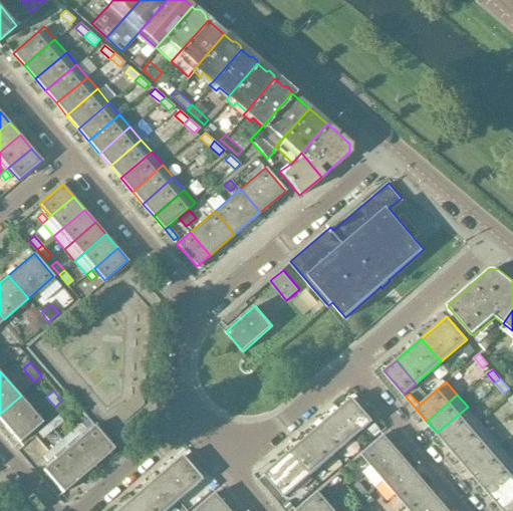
[(21,396),(0,414),(0,418),(20,442),(42,422),(21,396)]
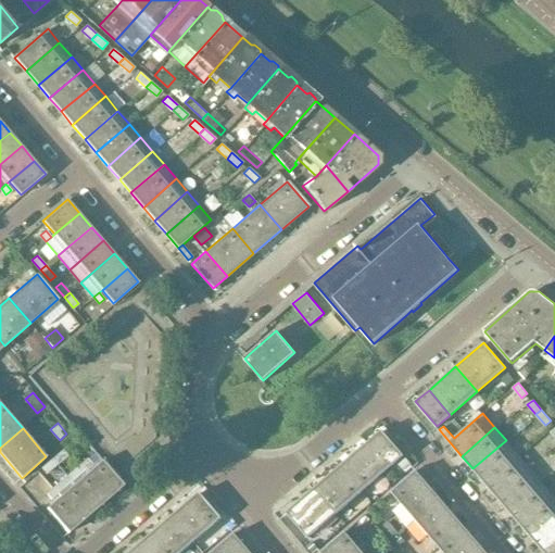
[(382,429),(368,442),(389,467),(403,454),(382,429)]
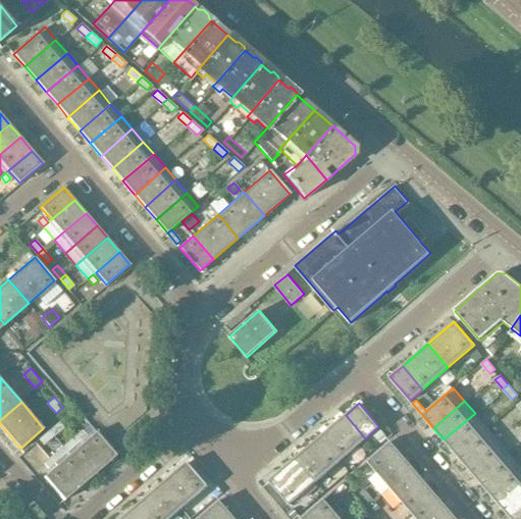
[(475,413),(444,439),(455,453),(486,426),(475,413)]
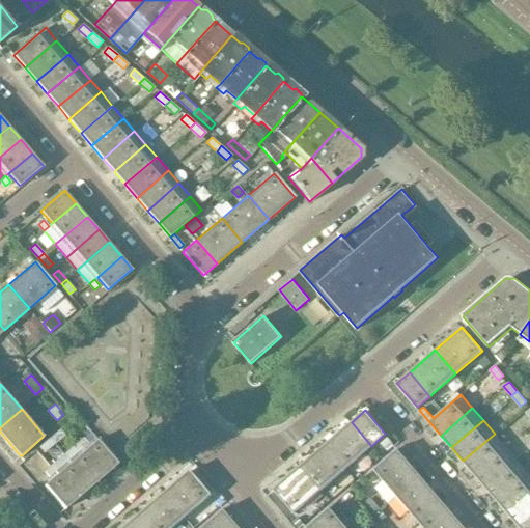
[(352,422),(326,444),(346,468),(371,446),(352,422)]
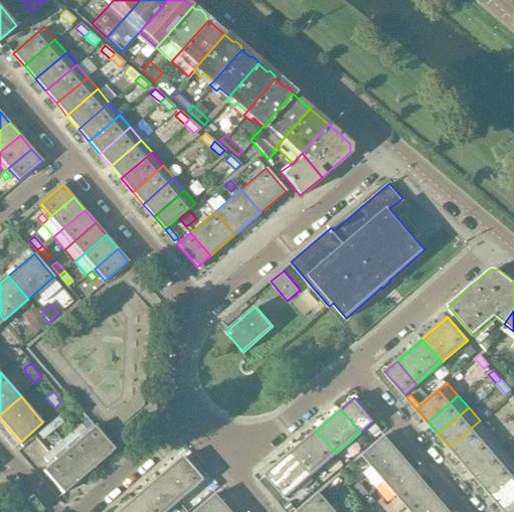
[(58,415),(48,423),(52,430),(62,420),(58,415)]
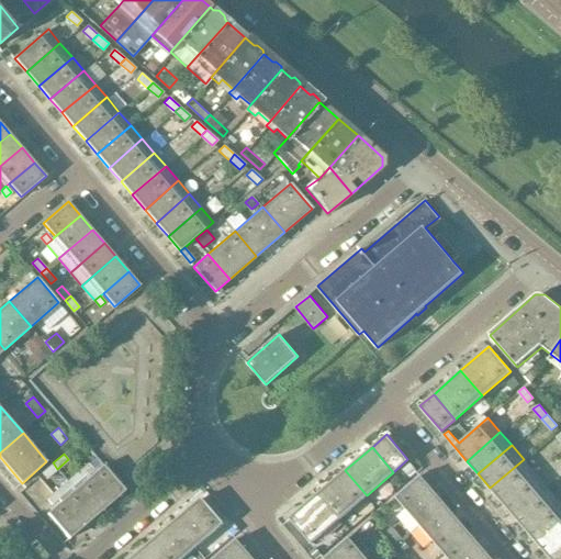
[(524,459),(490,488),(501,501),(535,472),(524,459)]
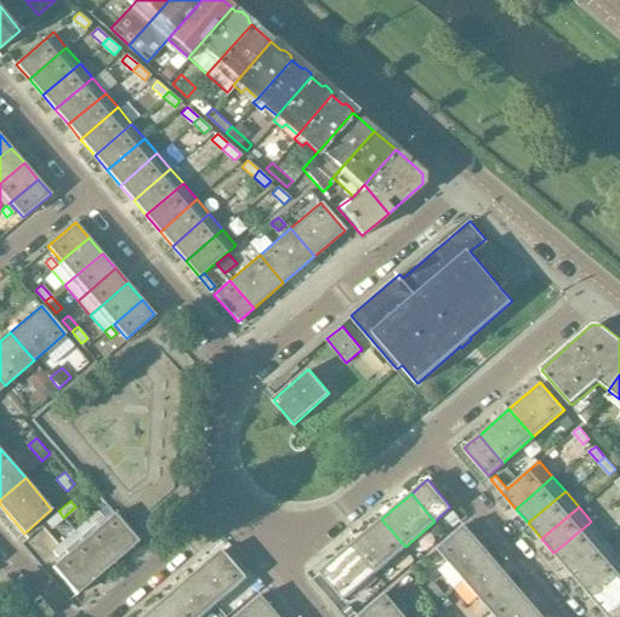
[(47,520),(52,527),(63,518),(58,510),(47,520)]
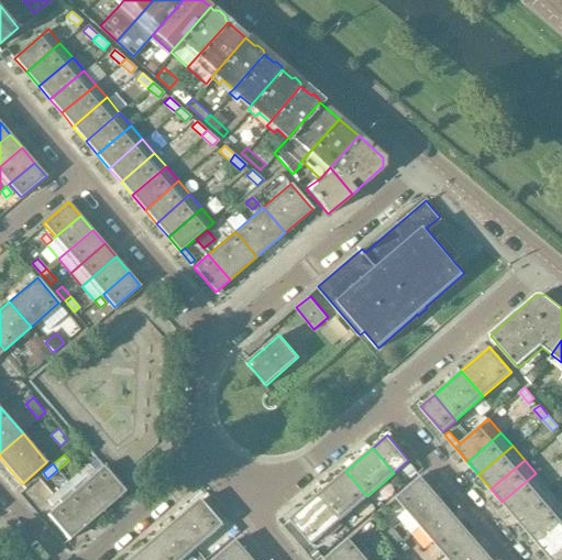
[(89,463),(83,469),(87,474),(94,469),(89,463)]
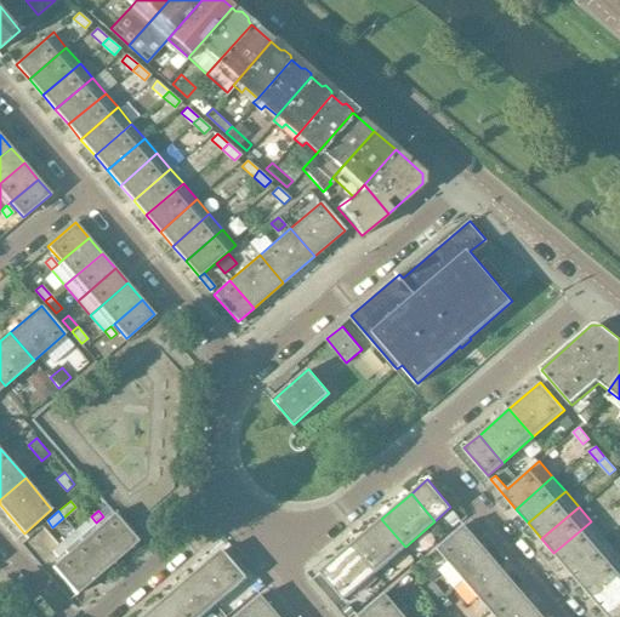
[(451,523),(459,516),(454,510),(447,516),(451,523)]
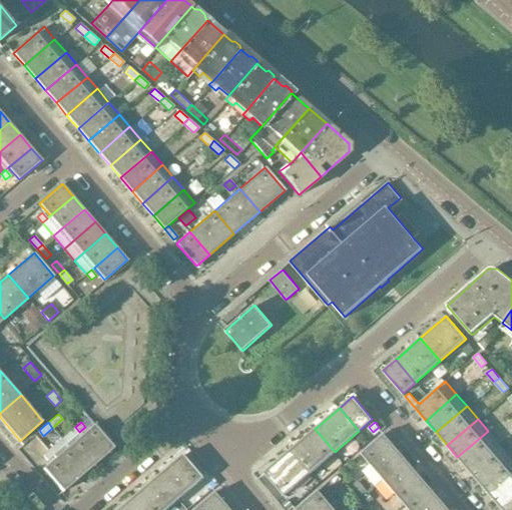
[(94,424),(82,435),(102,457),(114,447),(94,424)]
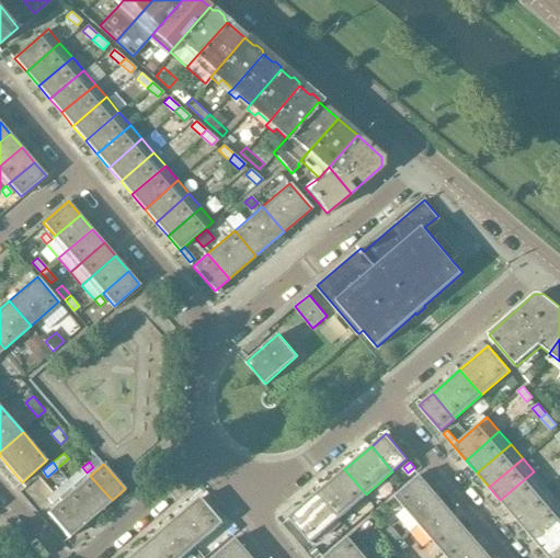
[(90,476),(87,473),(82,467),(68,480),(96,513),(112,500),(90,476)]
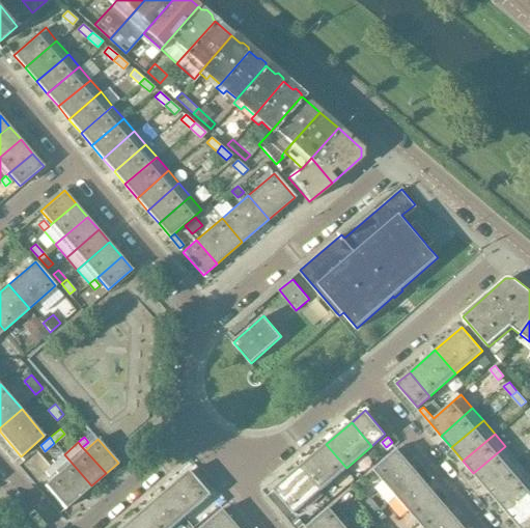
[(326,444),(299,467),(319,491),(346,468),(326,444)]
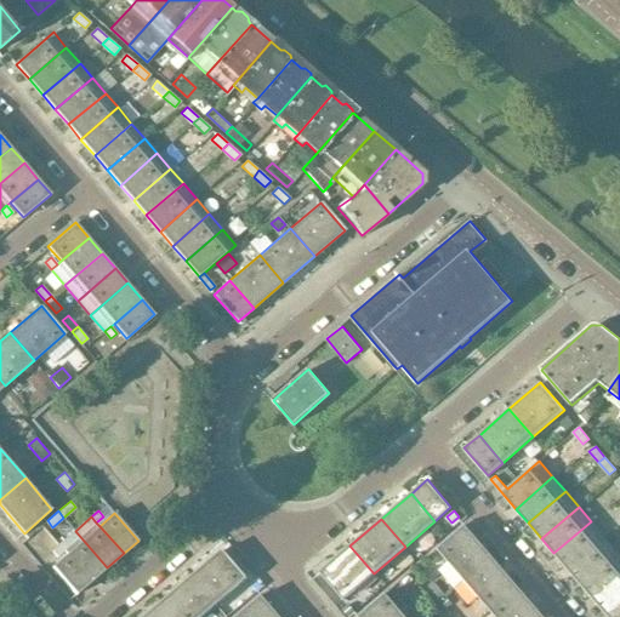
[(591,521),(553,553),(567,569),(604,537),(591,521)]
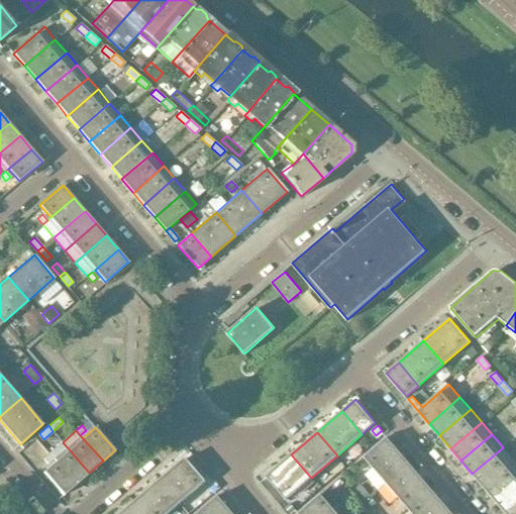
[(387,436),(364,456),(386,482),(409,461),(387,436)]
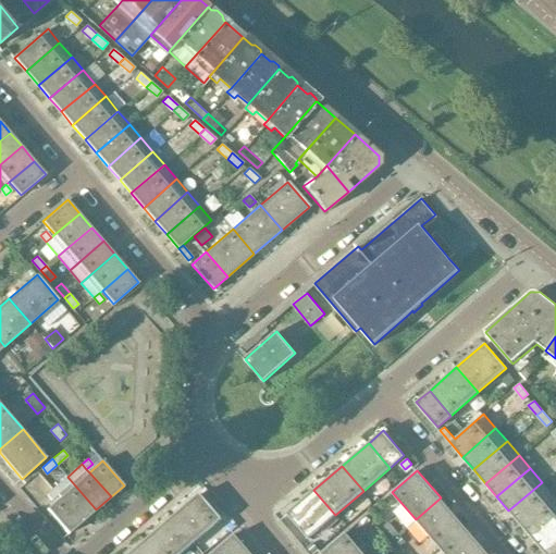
[(96,509),(68,477),(53,488),(58,493),(61,496),(82,521),(96,509)]
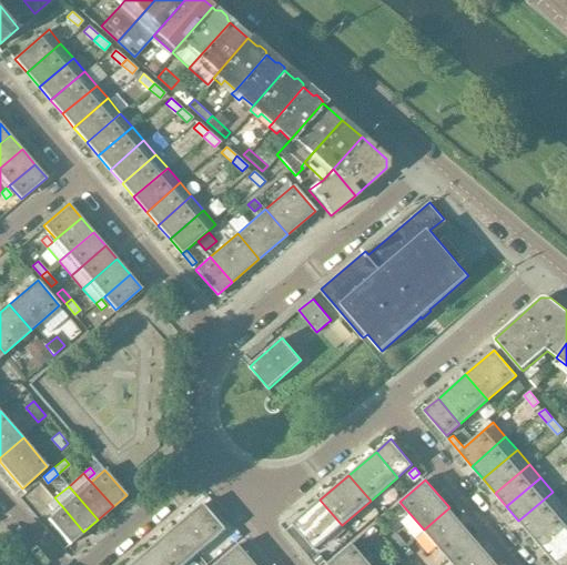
[(553,492),(518,521),(530,535),(565,505),(553,492)]
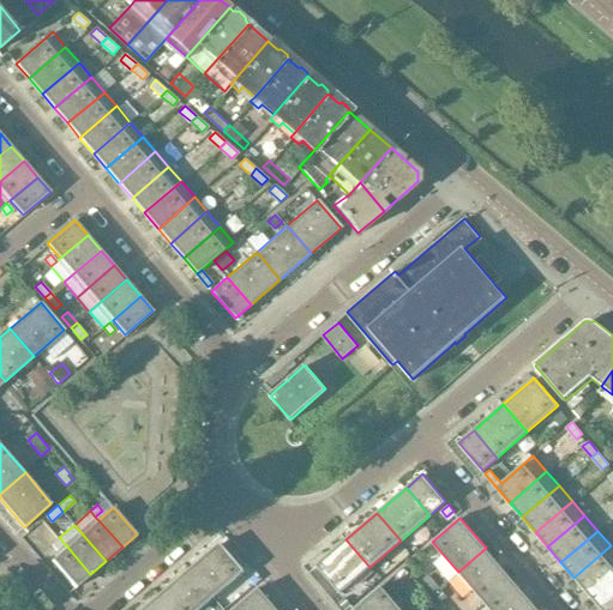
[(56,549),(64,543),(59,537),(52,543),(56,549)]
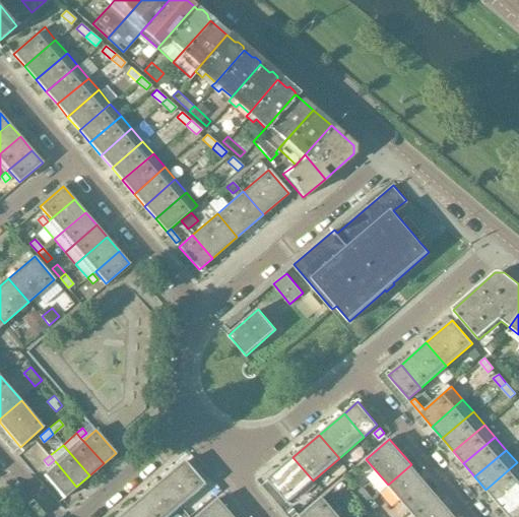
[(287,502),(313,480),(293,457),(267,478),(287,502)]
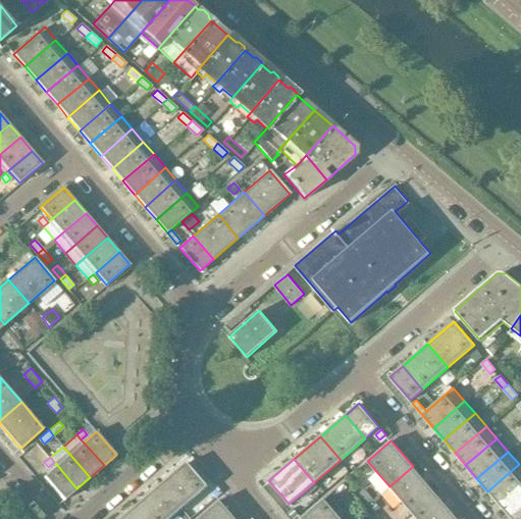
[(188,462),(160,485),(180,509),(208,484),(188,462)]
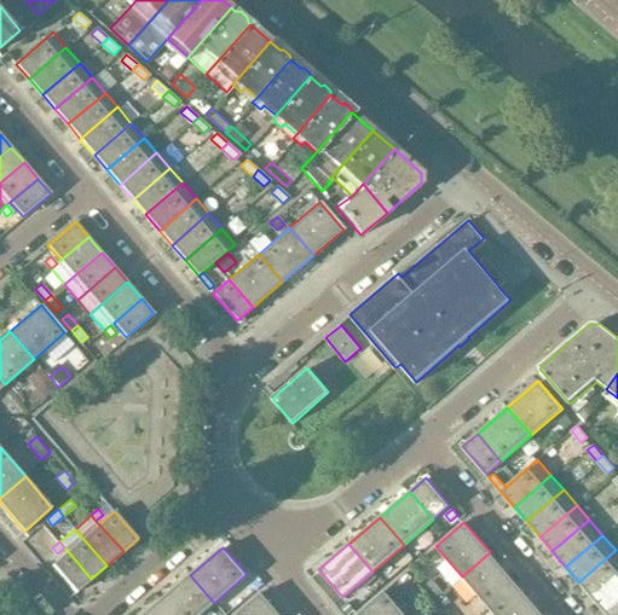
[(617,552),(616,550),(578,582),(591,597),(617,573),(617,552)]
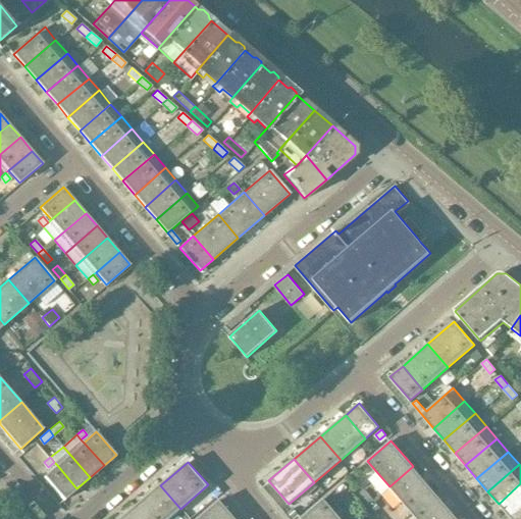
[(76,488),(57,465),(44,476),(64,500),(76,488)]
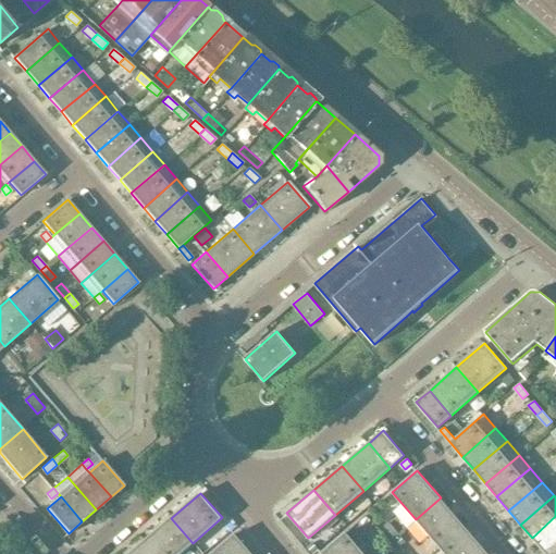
[(464,525),(441,497),(416,519),(439,546),(464,525)]
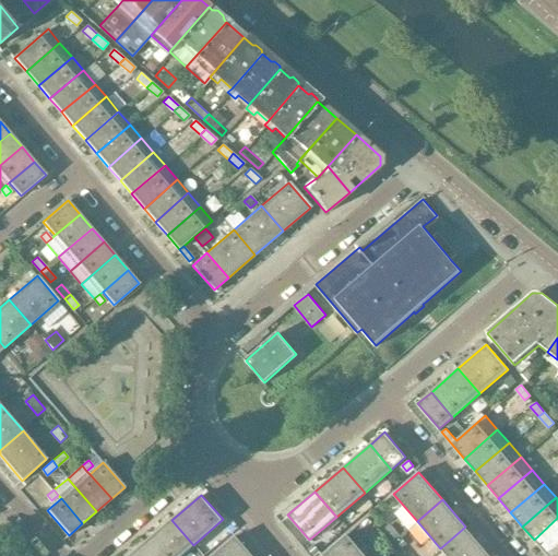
[(557,518),(534,540),(545,553),(557,542),(557,518)]
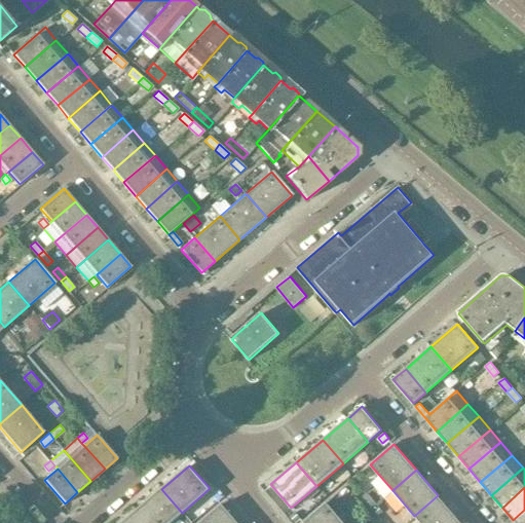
[(161,489),(135,512),(144,522),(169,522),(182,513),(161,489)]
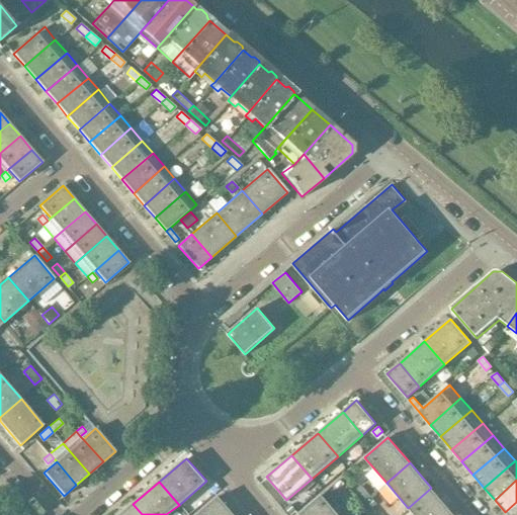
[(450,514),(453,513),(431,488),(408,508),(414,514),(450,514)]
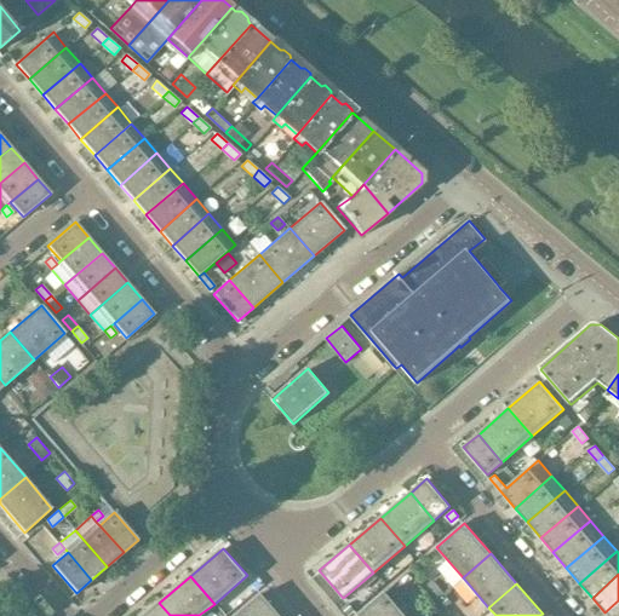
[(406,615),(385,591),(357,615),(406,615)]
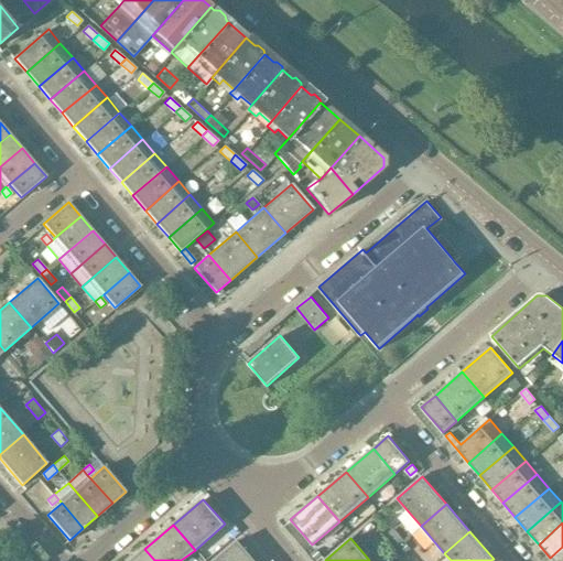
[(256,560),(238,540),(213,560),(256,560)]
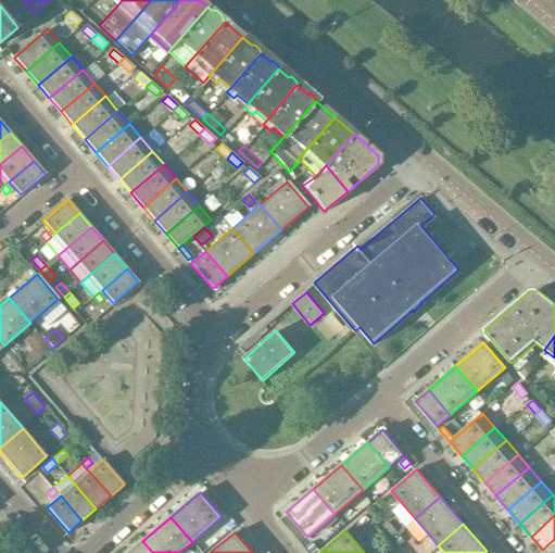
[(554,539),(542,550),(544,552),(554,552),(554,539)]
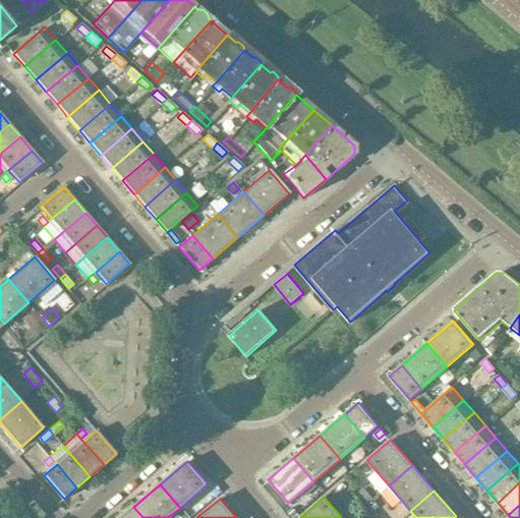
[(142,517),(133,507),(120,517),(142,517)]
